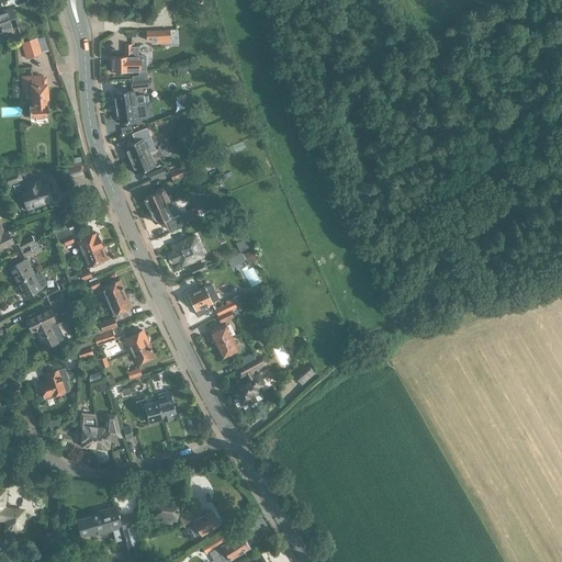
[(11,7),(0,10),(0,32),(18,26),(11,7)]
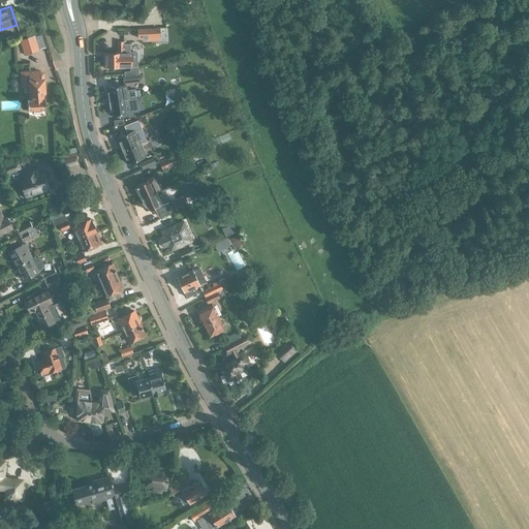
[(159,28),(147,28),(147,38),(160,37),(159,28)]
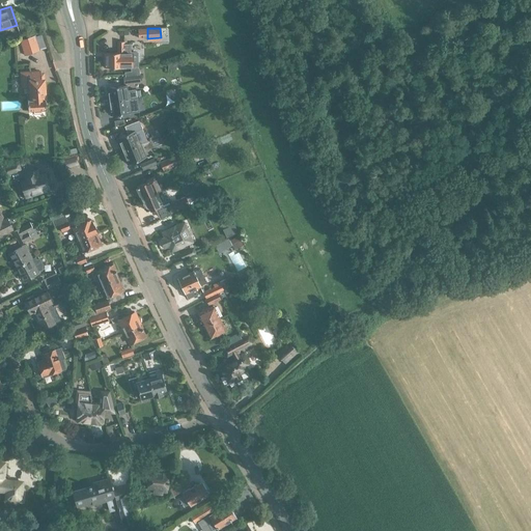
[(24,56),(39,51),(35,35),(19,40),(24,56)]
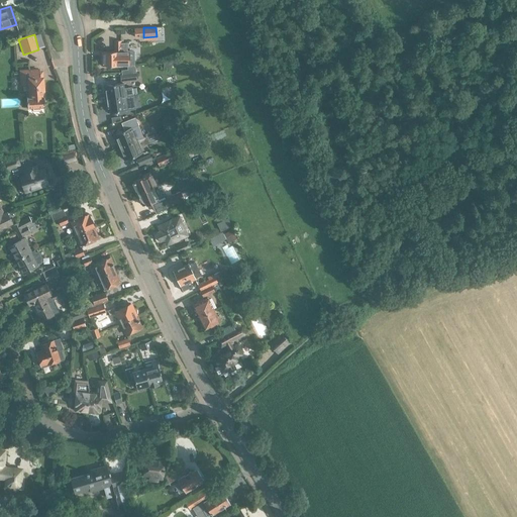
[(127,66),(131,66),(131,50),(127,50),(127,42),(122,42),(122,40),(114,40),(114,50),(101,52),(101,66),(119,66),(119,67),(127,66)]
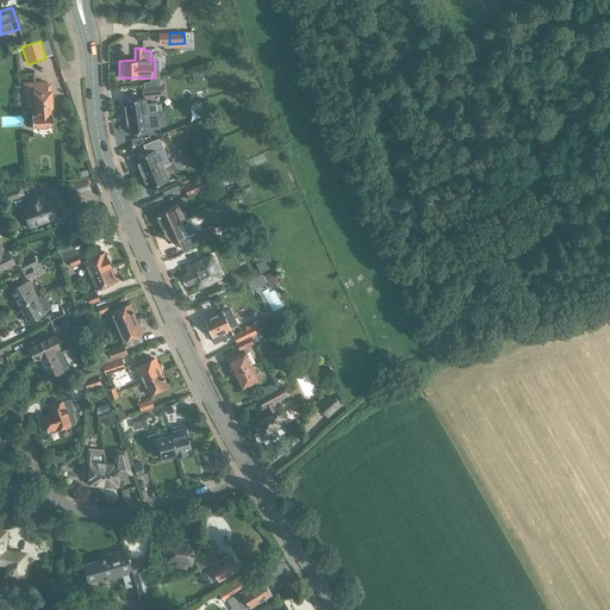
[(32,87),(33,112),(30,112),(31,130),(36,130),(36,134),(47,134),(47,129),(51,129),(49,86),(32,87)]
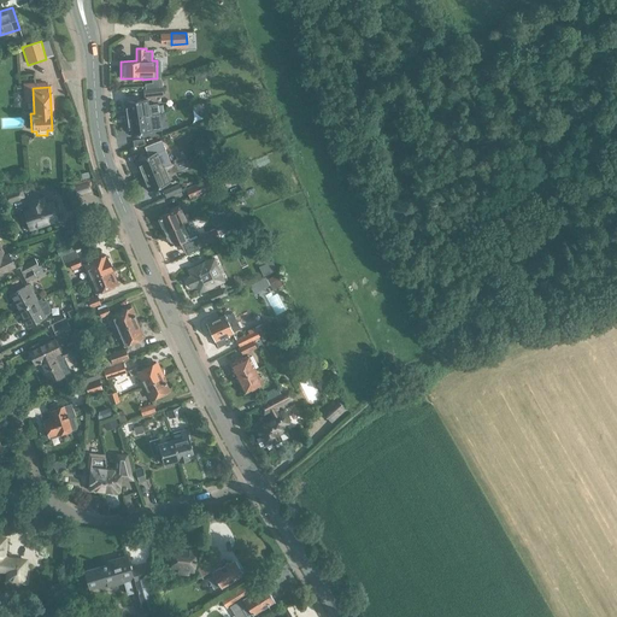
[(145,99),(124,101),(125,107),(123,109),(124,113),(125,113),(127,118),(159,113),(157,104),(146,105),(145,99)]
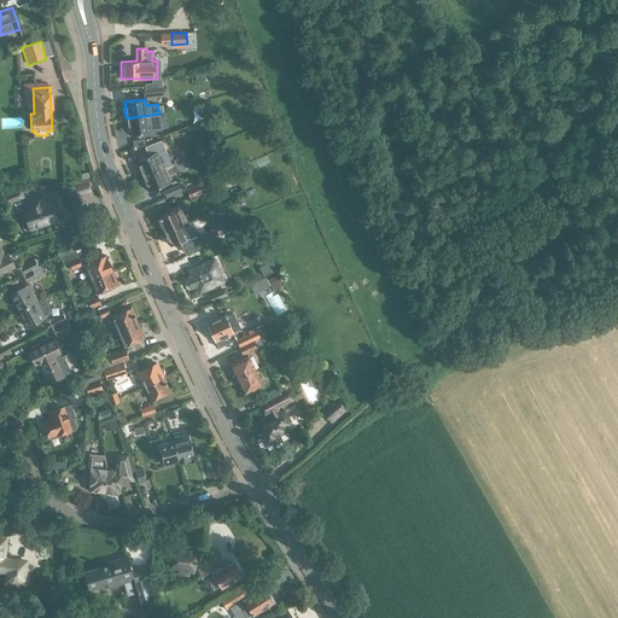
[(159,114),(127,118),(127,122),(126,123),(127,128),(128,129),(129,134),(162,129),(159,114)]
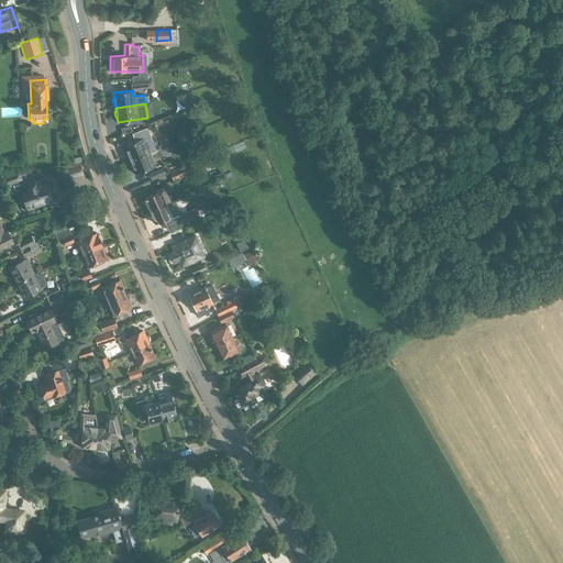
[(146,151),(142,140),(124,146),(125,151),(124,152),(127,156),(128,156),(130,161),(158,148),(155,142),(148,145),(151,148),(146,151)]
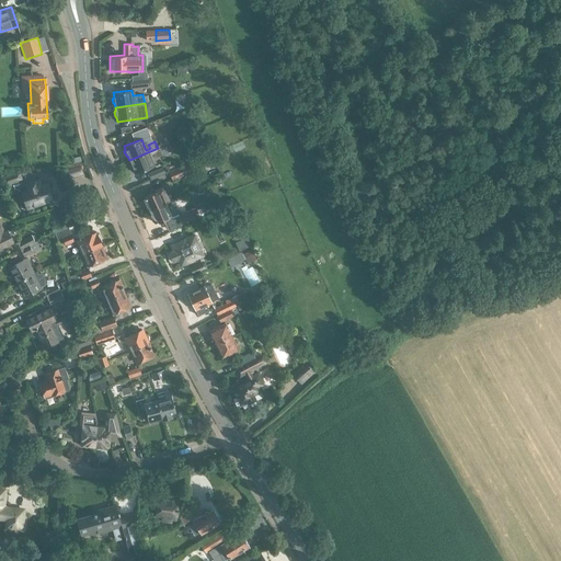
[(160,155),(158,148),(129,160),(130,163),(129,164),(130,169),(133,169),(134,173),(151,165),(147,155),(152,153),(153,157),(160,155)]
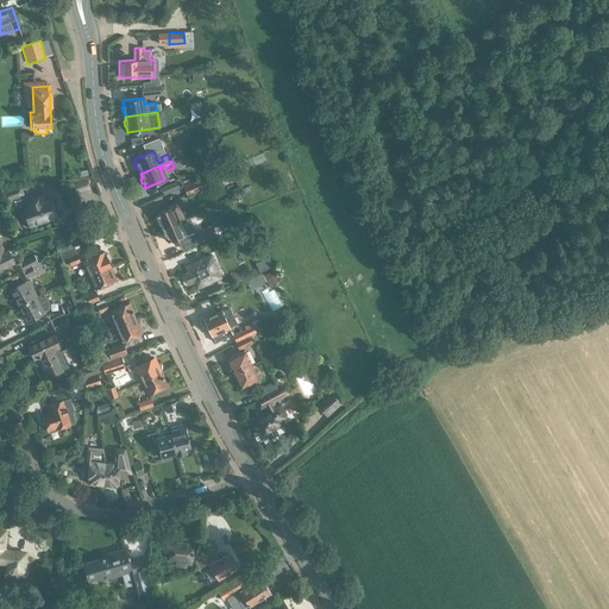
[(189,161),(180,164),(182,171),(192,168),(189,161)]
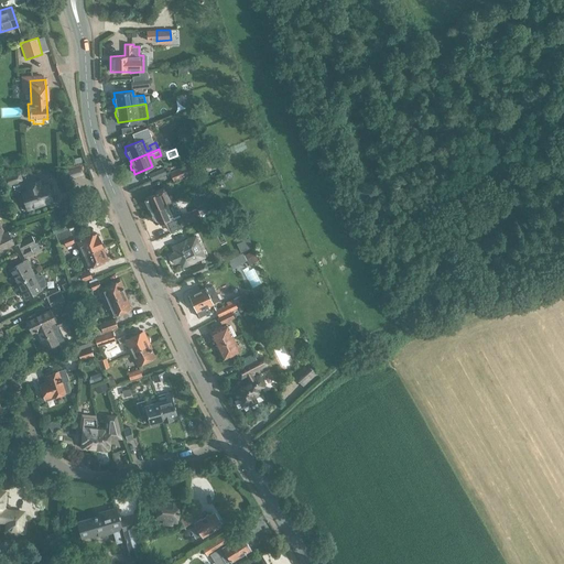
[(203,162),(205,167),(214,164),(212,159),(203,162)]
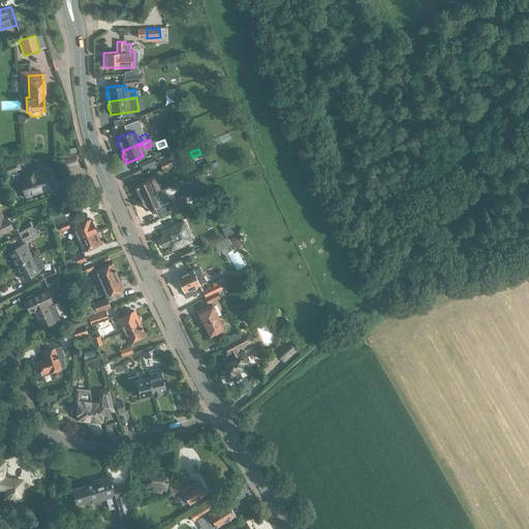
[(178,153),(159,161),(162,170),(181,162),(178,153)]
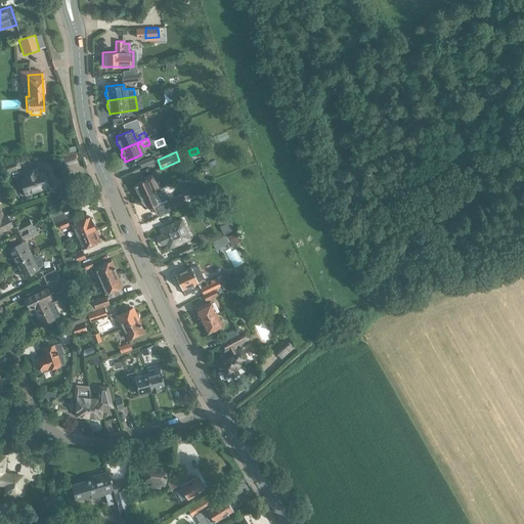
[(75,155),(62,159),(64,167),(78,162),(75,155)]
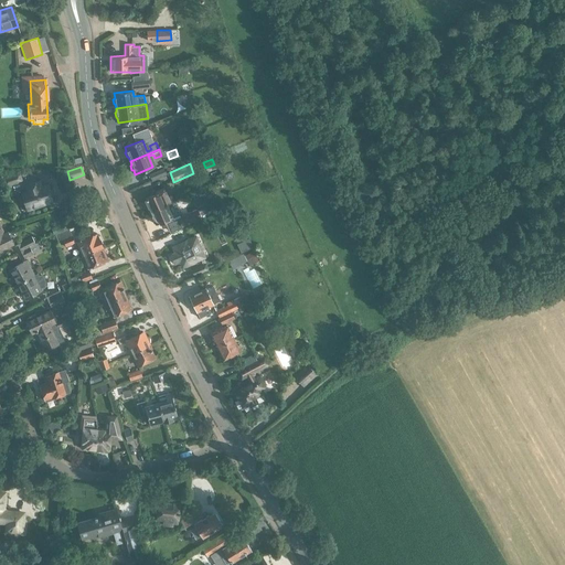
[(164,168),(149,174),(151,180),(167,173),(164,168)]
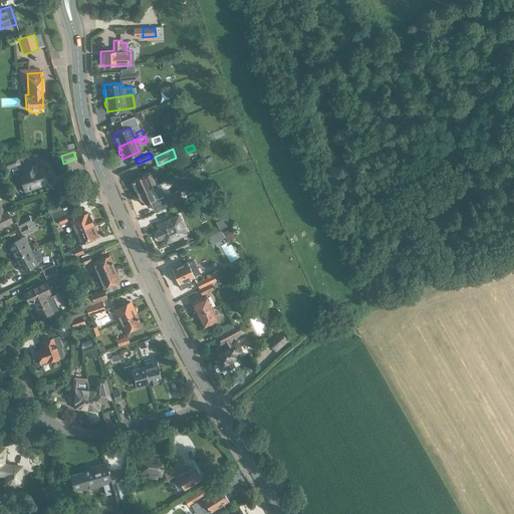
[(5,171),(21,165),(18,157),(2,162),(5,171)]
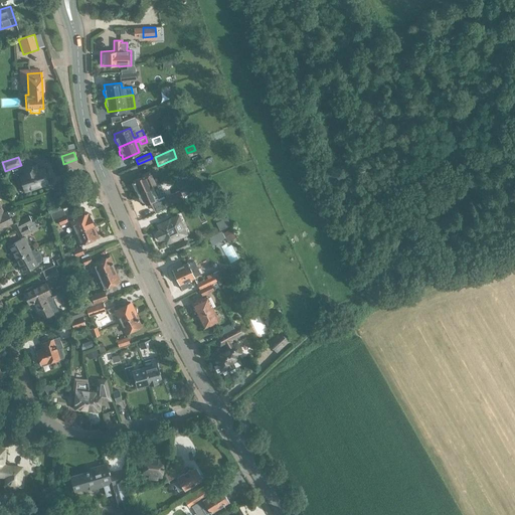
[(27,172),(21,174),(22,176),(20,177),(23,184),(24,184),(25,185),(35,182),(35,183),(41,182),(40,181),(44,180),(42,174),(43,174),(42,169),(36,170),(35,166),(26,168),(27,172)]
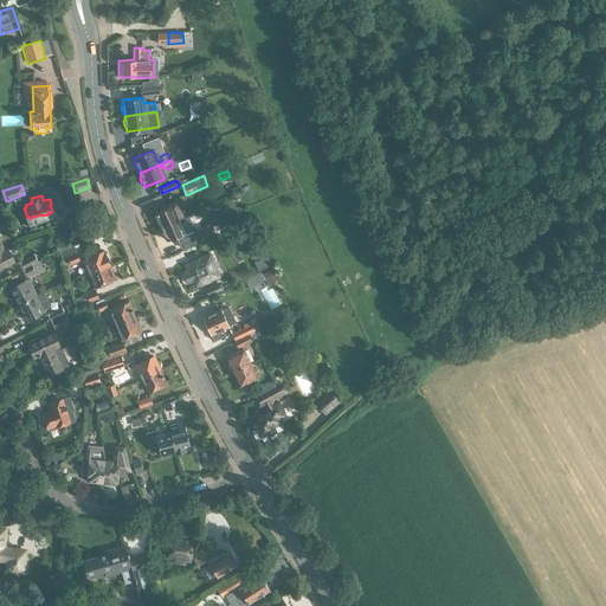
[(166,205),(167,208),(155,214),(161,229),(187,217),(184,210),(181,211),(176,200),(166,205)]
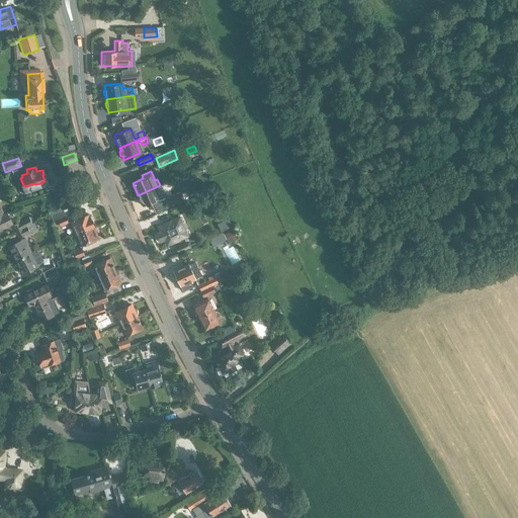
[(160,185),(138,195),(144,207),(159,199),(156,193),(162,190),(161,186),(160,185)]
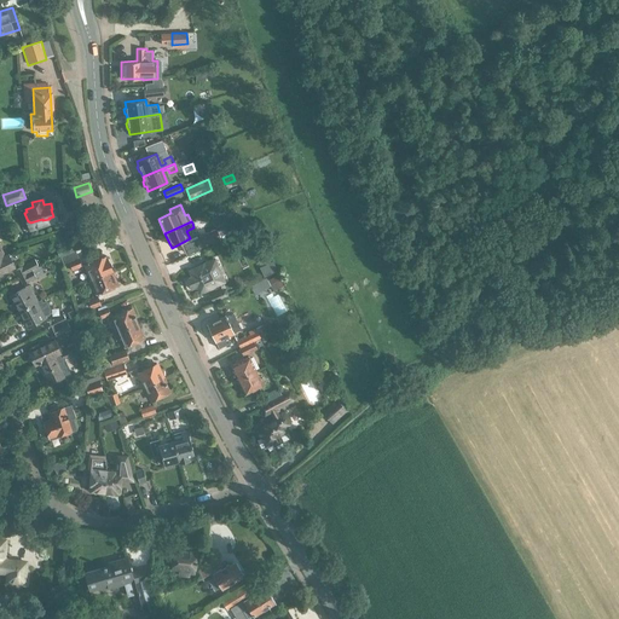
[(75,237),(71,229),(59,233),(62,242),(75,237)]
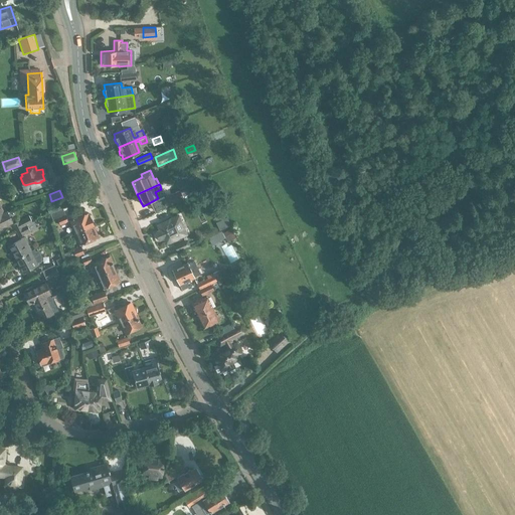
[(180,190),(162,198),(165,207),(184,199),(180,190)]
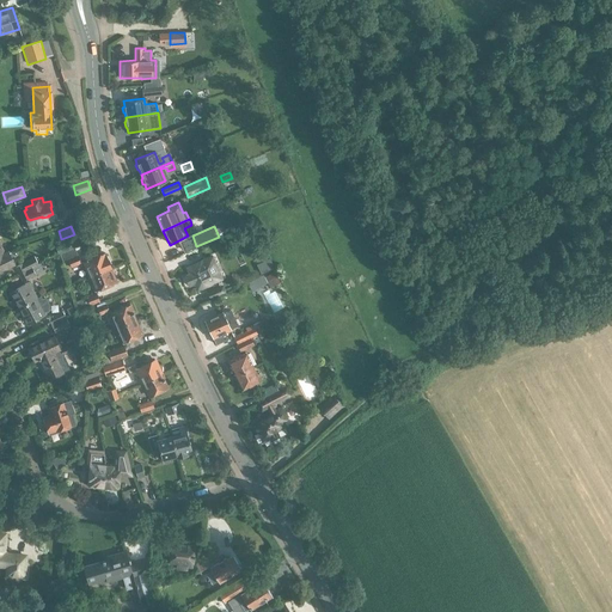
[(59,255),(60,254),(74,248),(72,240),(55,246),(59,255)]
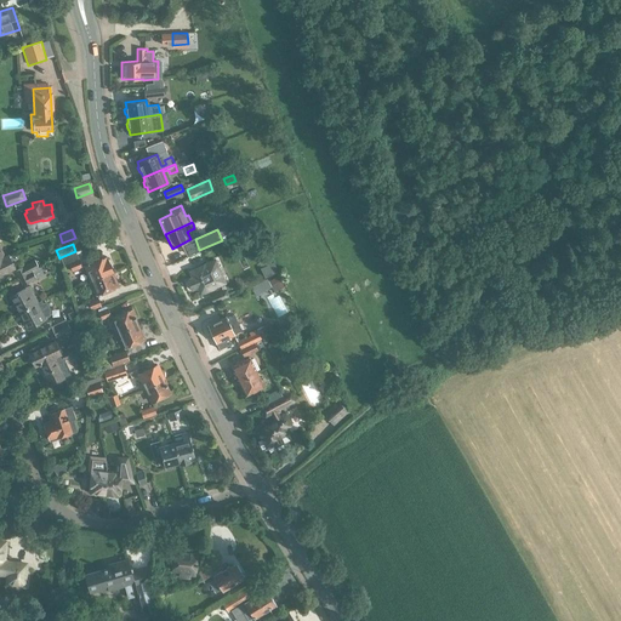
[(215,258),(210,248),(199,252),(204,263),(215,258)]
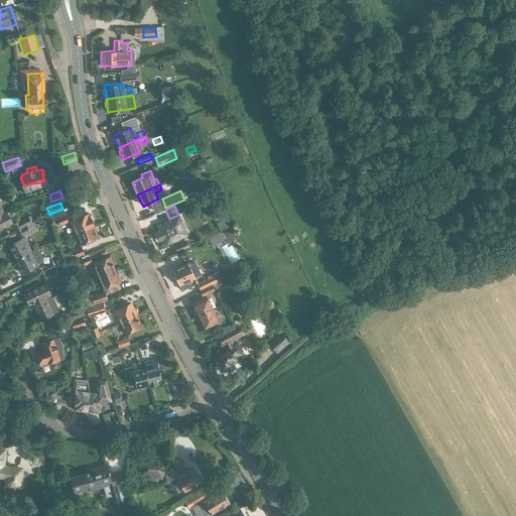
[(5,214),(0,216),(0,228),(12,222),(7,212),(4,213),(5,214)]
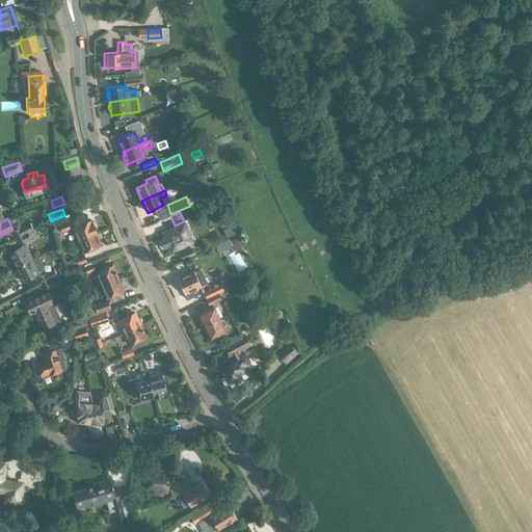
[(91,219),(72,228),(77,240),(97,233),(97,231),(97,230),(96,227),(95,225),(91,219)]
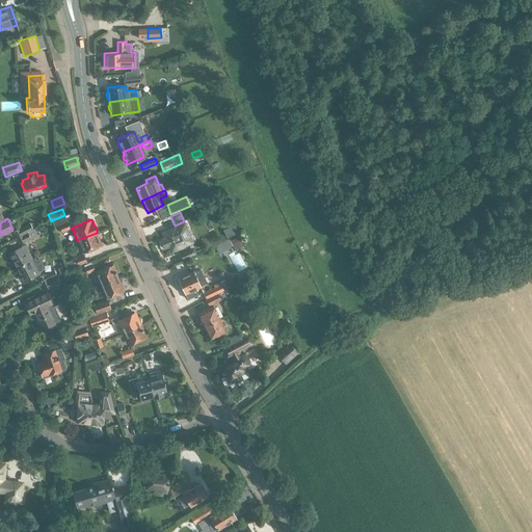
[(16,238),(33,230),(30,222),(19,229),(12,233),(16,238)]
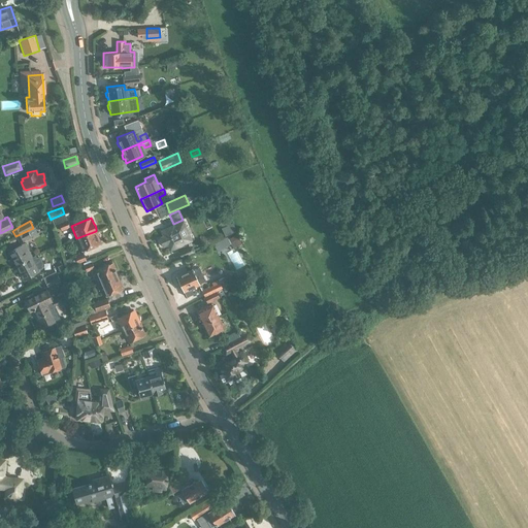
[(67,221),(59,224),(61,231),(70,227),(67,221)]
